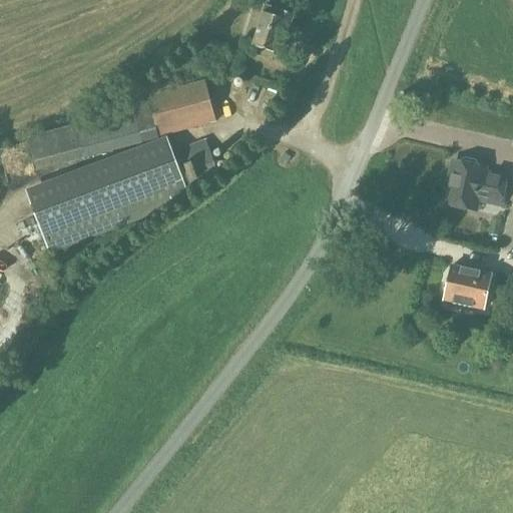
[(288,35),(295,14),(266,5),(252,45),(278,53),(284,34),(288,35)]
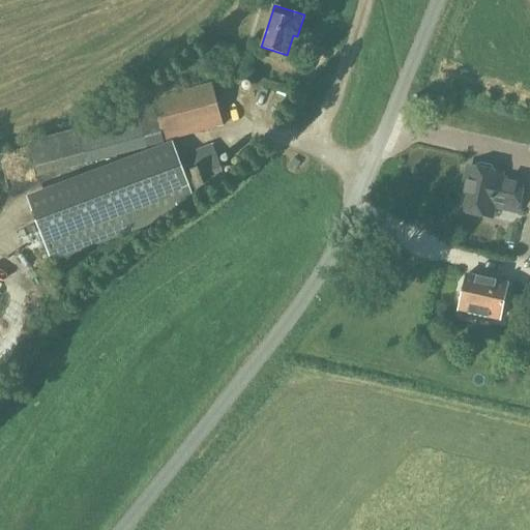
[(147,145),(223,124),(213,84),(152,99),(153,101),(87,119),(76,122),(78,128),(28,142),(38,175),(147,145)]
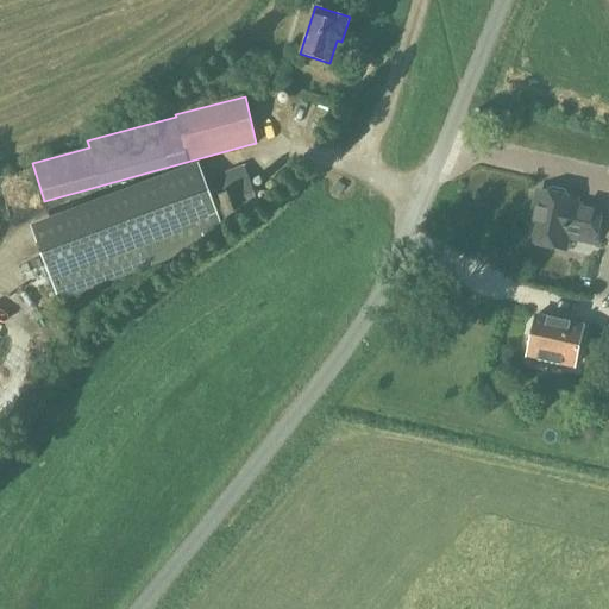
[(58,301),(106,282),(207,243),(203,234),(262,211),(243,165),(208,180),(200,165),(33,228),(58,301)]
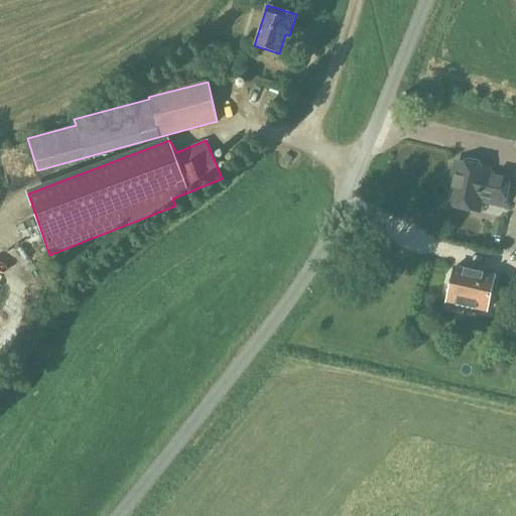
[(481,165),(478,161),(468,158),(464,161),(463,163),(457,162),(450,187),(448,189),(446,198),(448,200),(446,205),(477,212),(480,201),(502,206),(509,179),(492,175),(492,177),(485,176),(486,170),(487,169),(480,167),(481,165)]
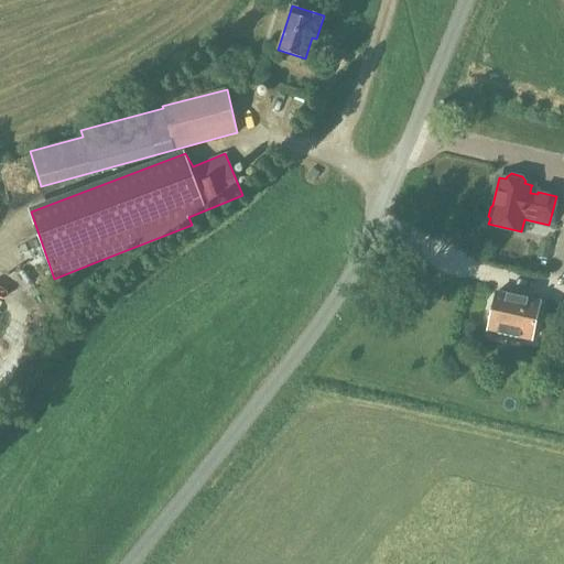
[(533,340),(542,302),(497,292),(488,331),(533,340)]
